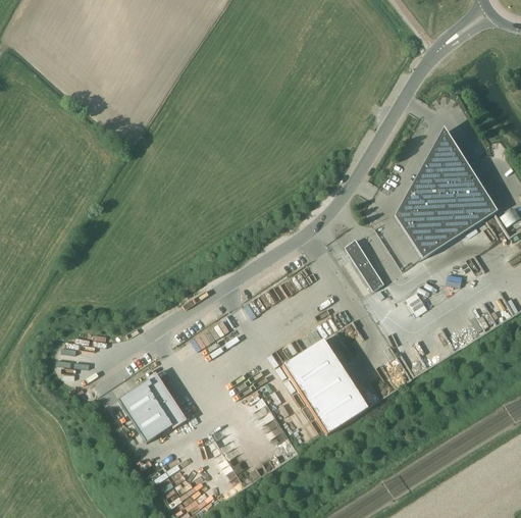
[(398,213),(423,255),(495,210),(498,208),(447,132),(398,213)]
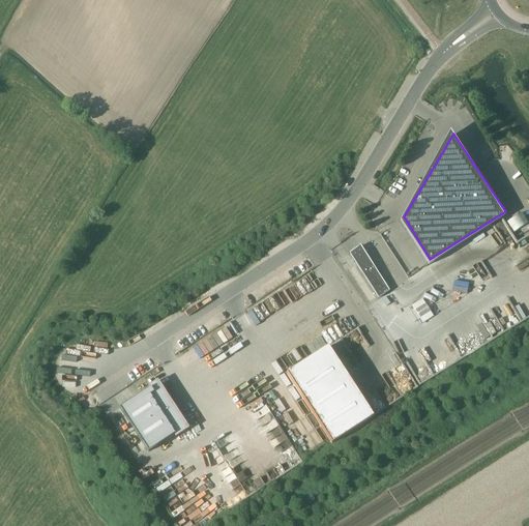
[(382,191),(397,197),(402,184),(387,178),(382,191)]
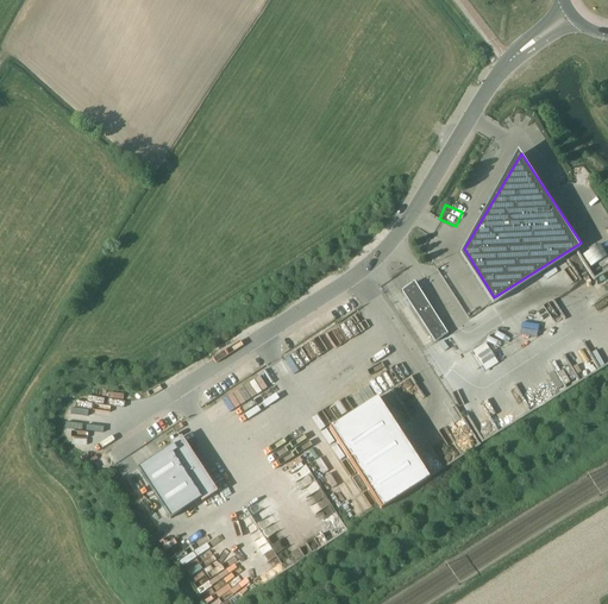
[(428,265),(438,255),(422,241),(414,251),(428,265)]
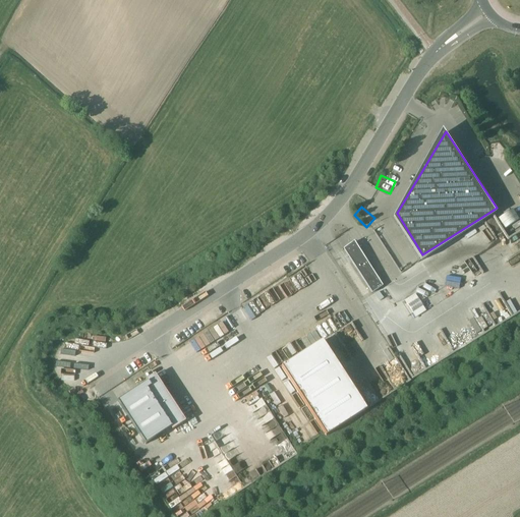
[(355,239),(346,246),(372,286),(382,280),(355,239)]
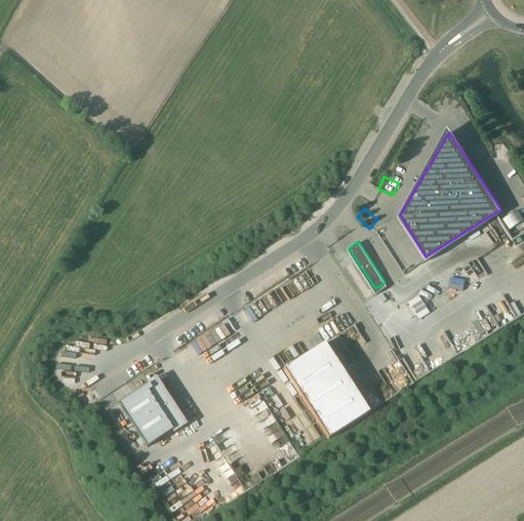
[(324,342),(284,367),(329,436),(368,410),(324,342)]
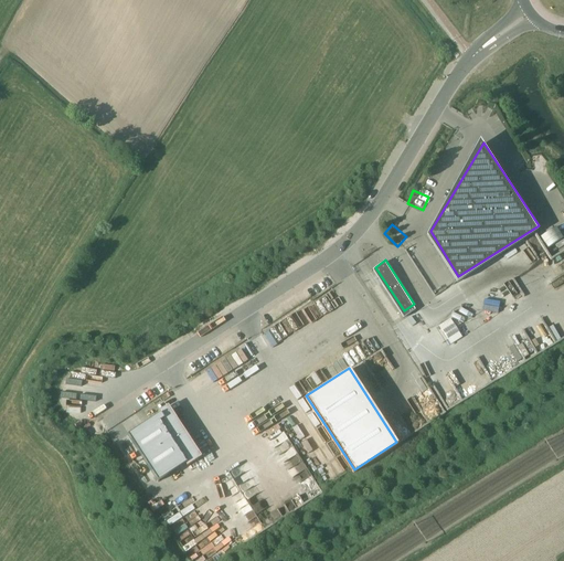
[(129,431),(159,477),(185,459),(188,462),(202,453),(169,402),(159,408),(161,410),(129,431)]
